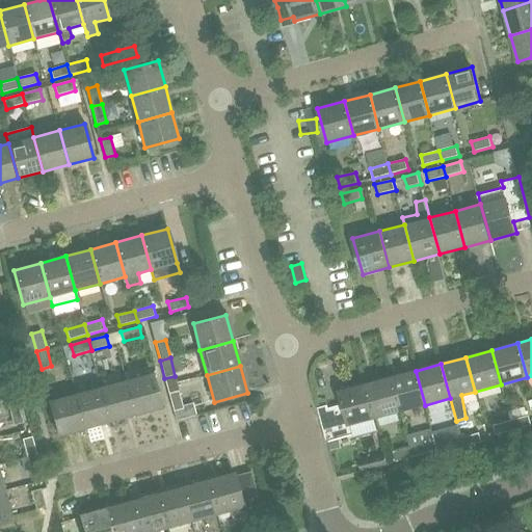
[(391,377),(400,411),(425,405),(416,371),(391,377)]
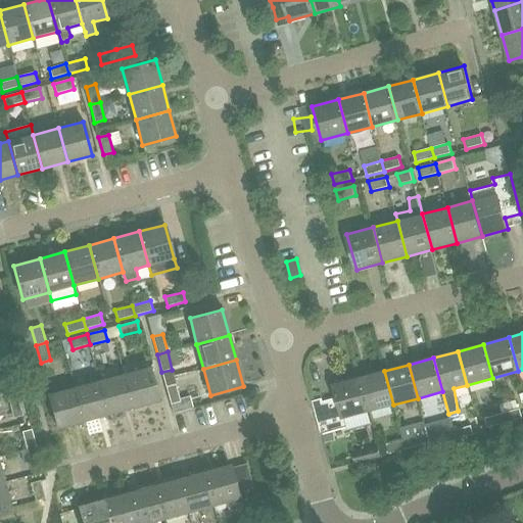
[(125,375),(134,408),(158,400),(150,368),(125,375)]
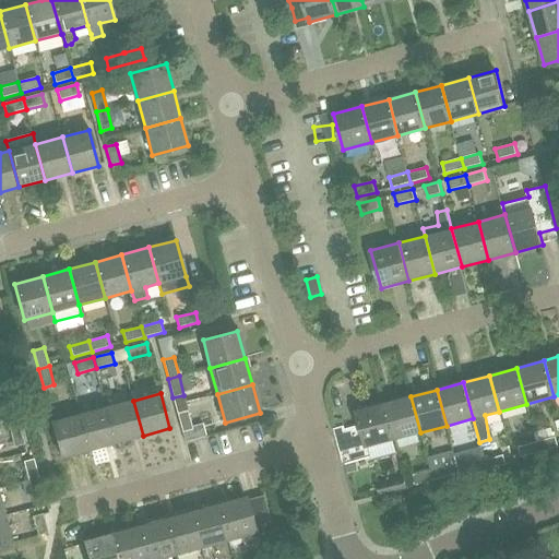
[(384,404),(394,440),(420,432),(411,396),(384,404)]
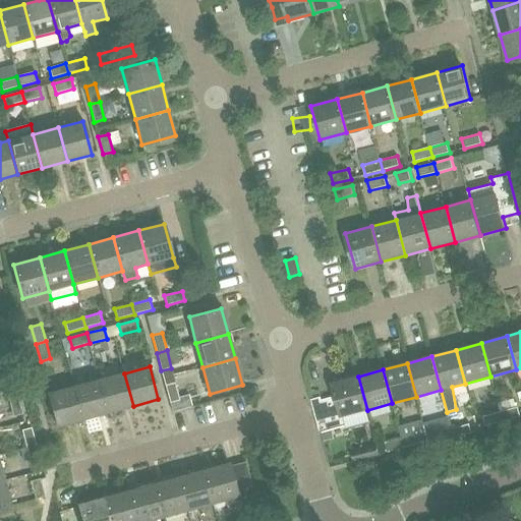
[(133,406),(124,373),(99,380),(108,412),(133,406)]
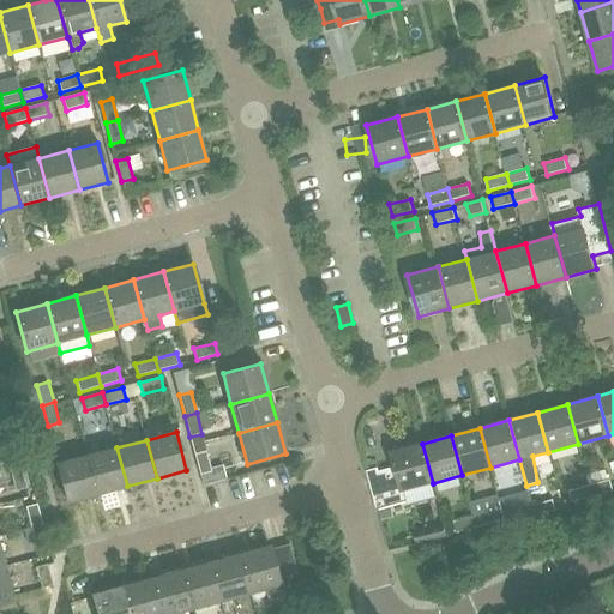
[(433,483),(422,444),(391,451),(402,491),(433,483)]
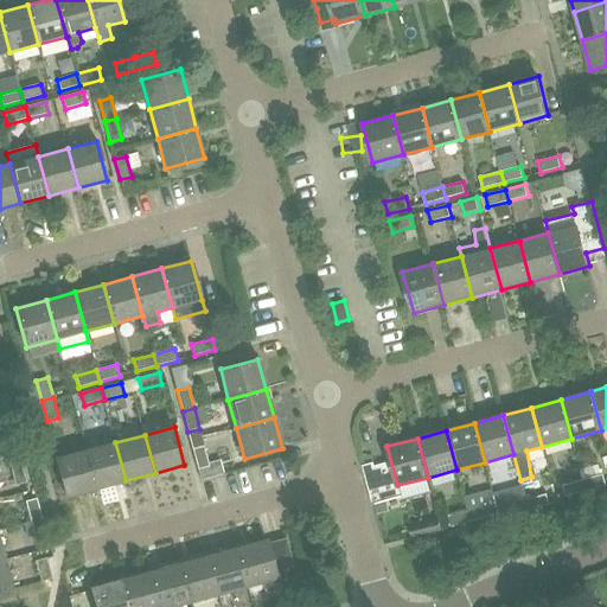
[(126,480),(115,442),(85,451),(96,489),(126,480)]
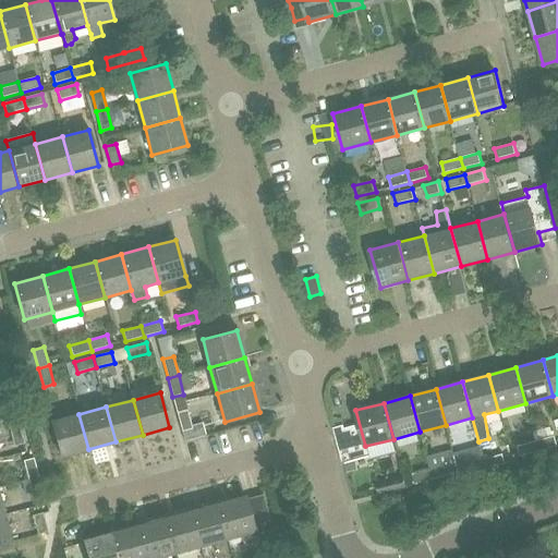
[(187,410),(177,412),(182,432),(193,428),(187,410)]
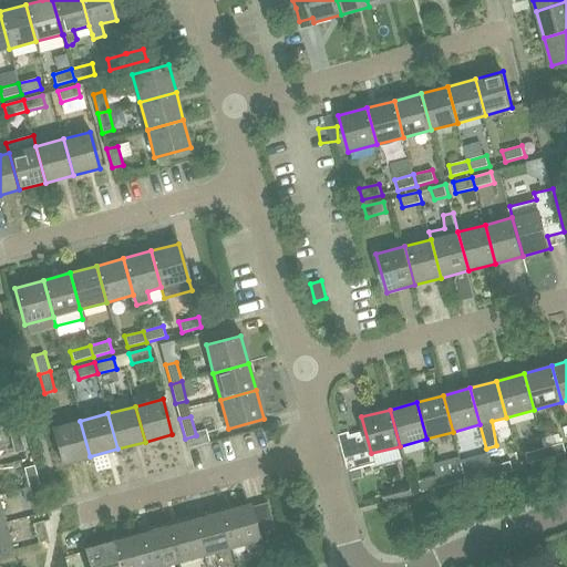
[(90,456),(80,421),(52,429),(62,464),(90,456)]
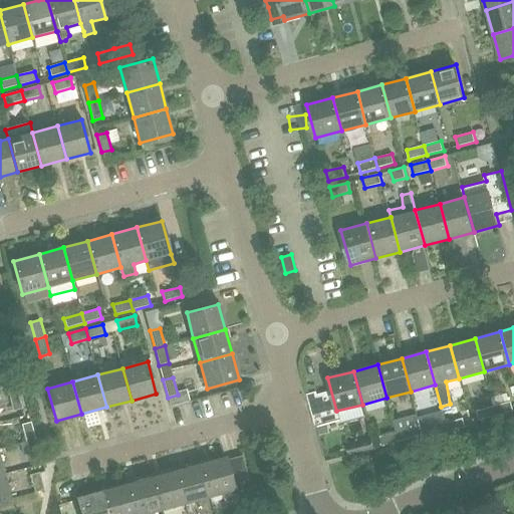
[(23,409),(18,392),(9,394),(13,411),(23,409)]
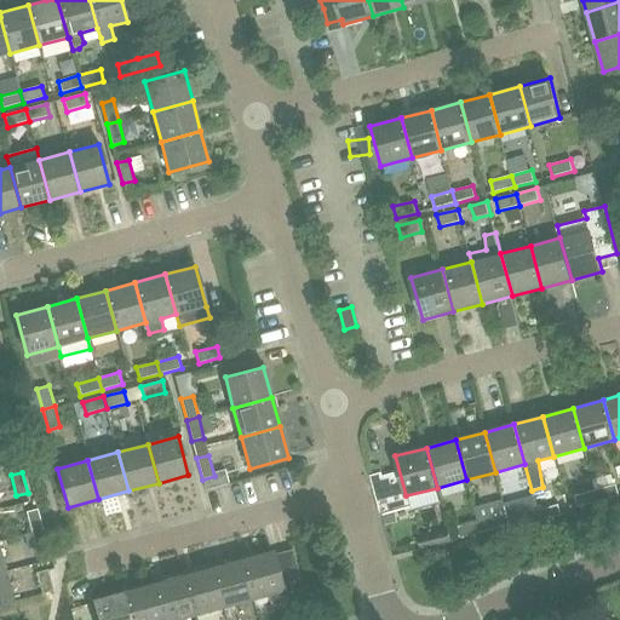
[(596,489),(598,501),(619,497),(616,484),(596,489)]
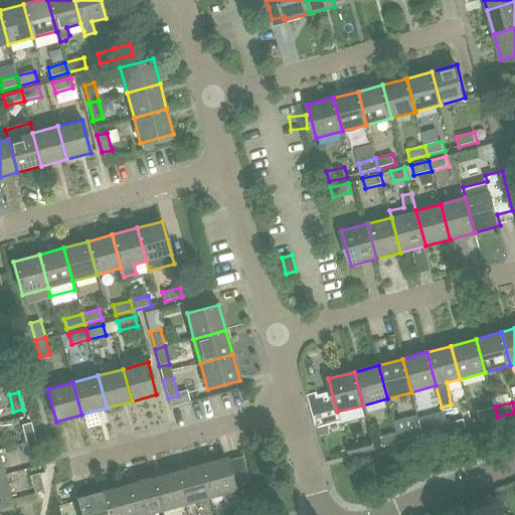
[(497,416),(495,406),(478,411),(480,421),(497,416)]
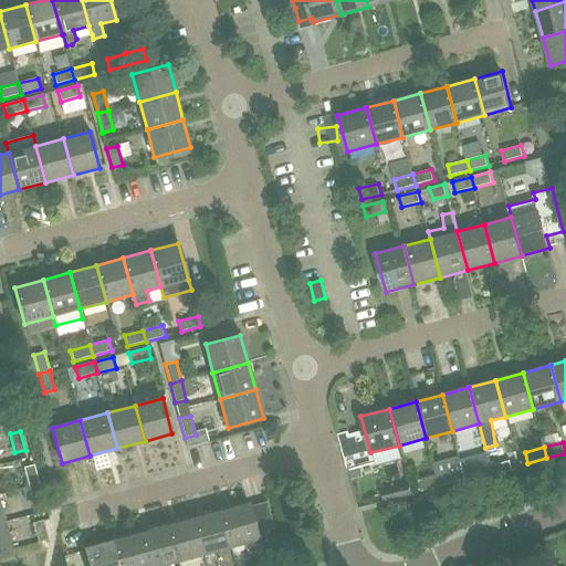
[(490,465),(493,477),(513,471),(511,460),(490,465)]
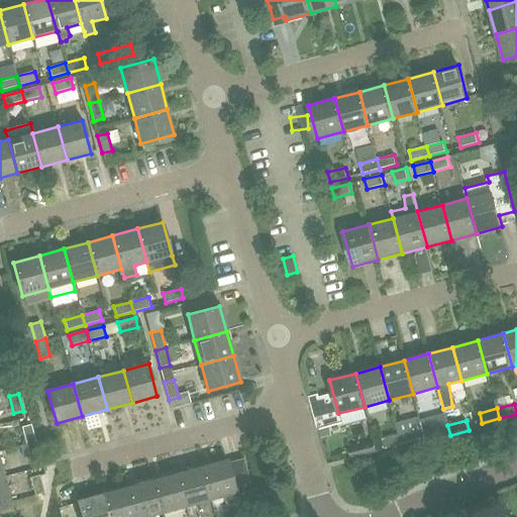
[(26,444),(36,441),(31,424),(22,427),(26,444)]
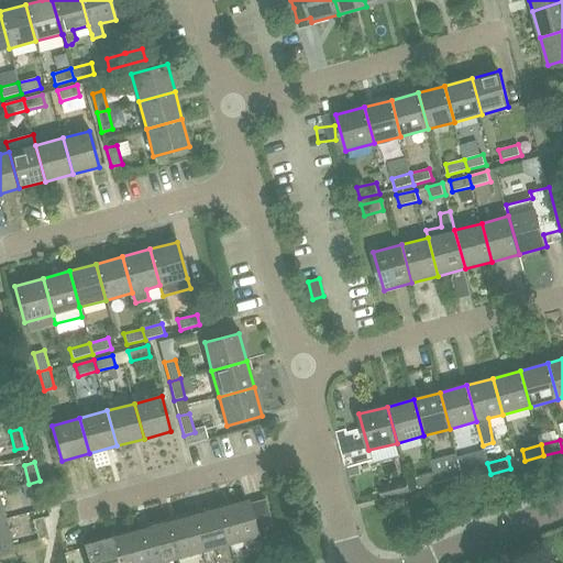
[(490,474),(487,463),(470,468),(473,479),(490,474)]
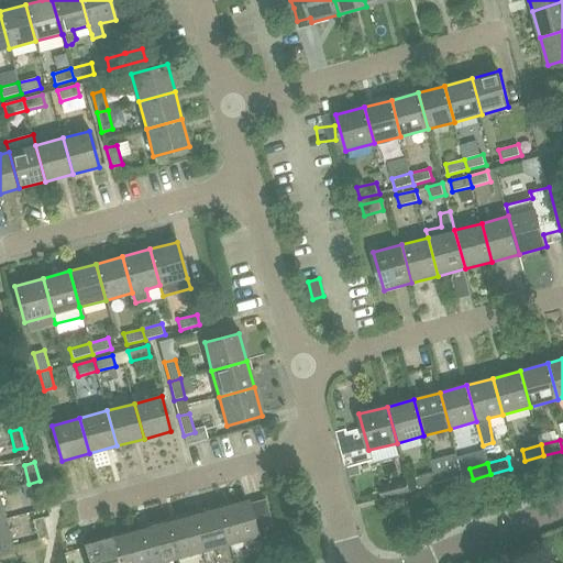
[(433,473),(437,485),(455,479),(453,468),(433,473)]
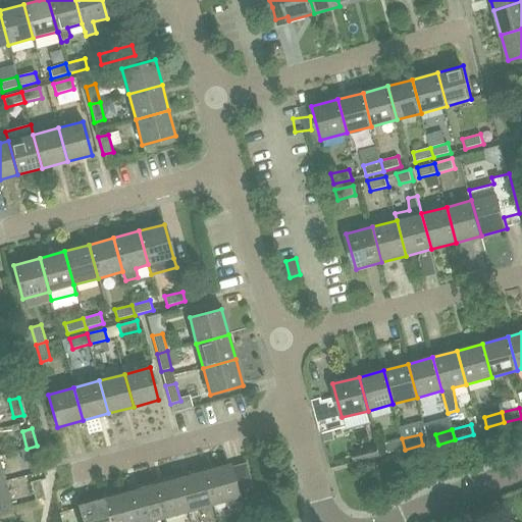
[(405,450),(402,438),(384,444),(387,454),(405,450)]
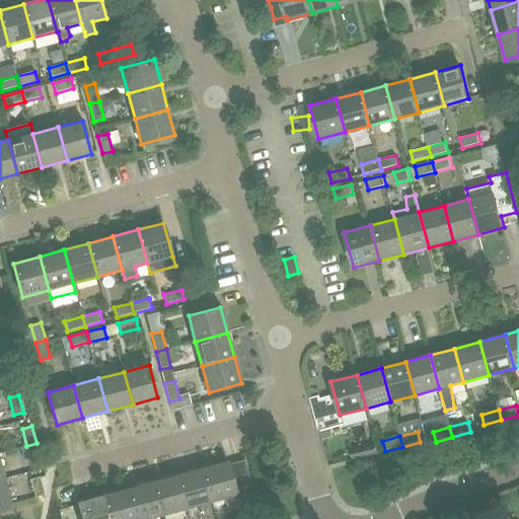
[(36,443),(26,446),(31,463),(41,461),(36,443)]
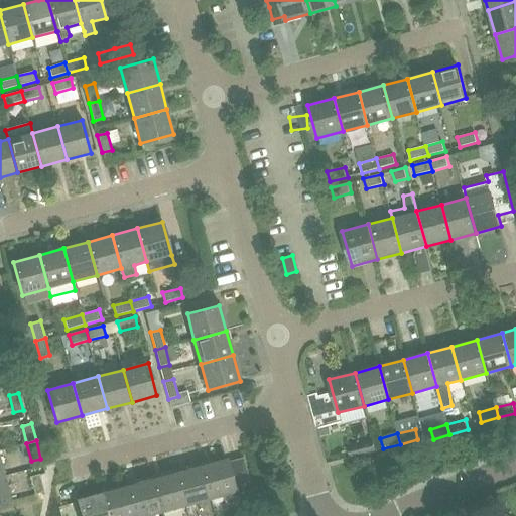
[(348,447),(351,458),(376,450),(374,440),(348,447)]
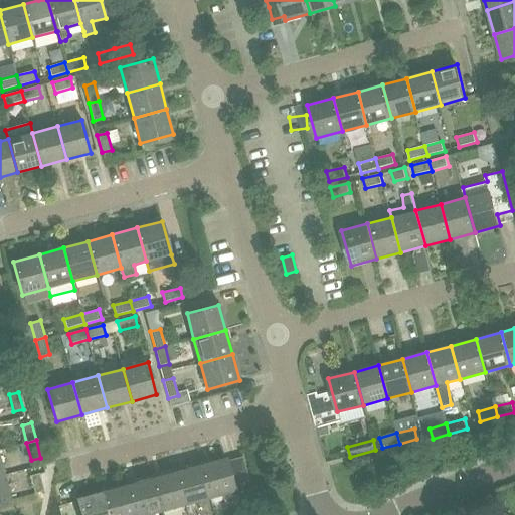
[(200,465),(209,498),(234,491),(233,484),(249,480),(242,456),(226,461),(225,458),(200,465)]
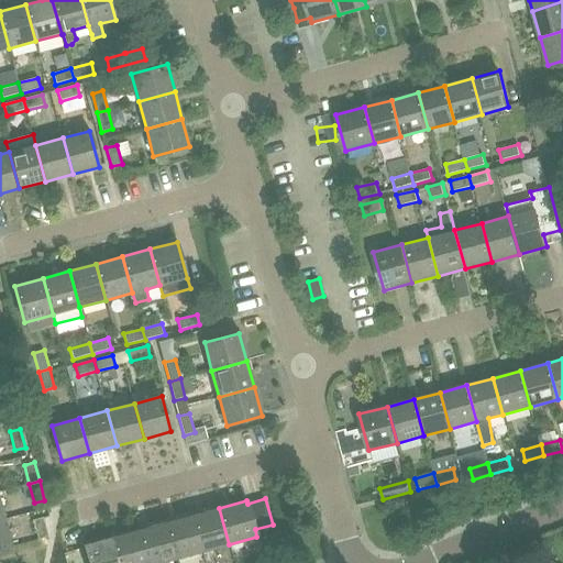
[(192,515),(202,551),(229,544),(219,508),(192,515)]
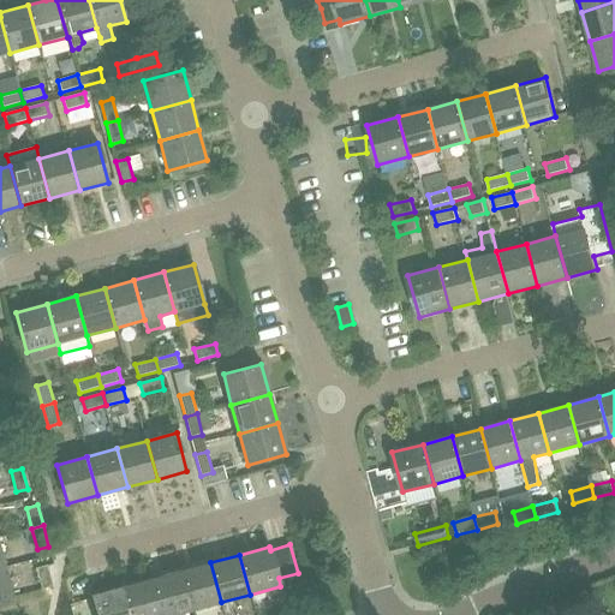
[(181,571),(192,610),(221,602),(210,562),(181,571)]
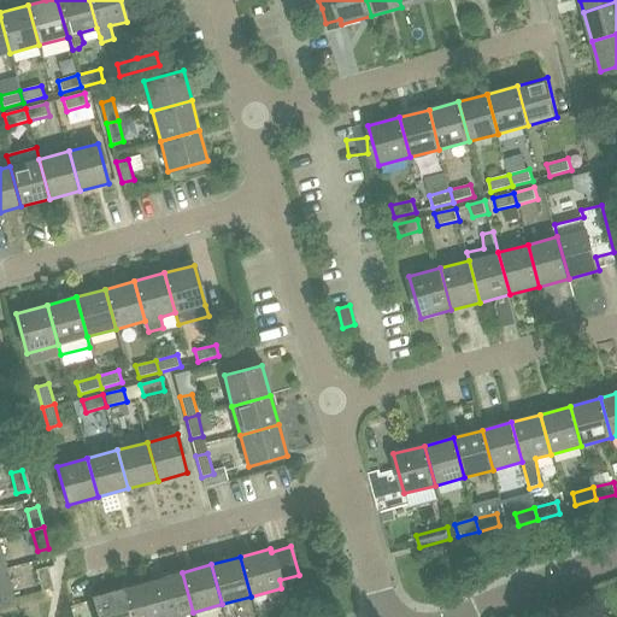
[(48,568),(36,570),(41,589),(53,587),(48,568)]
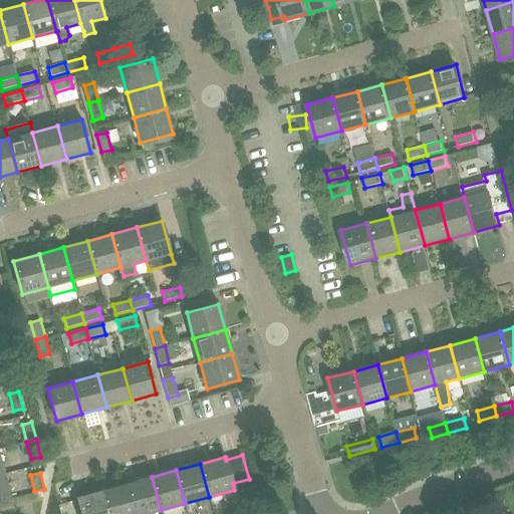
[(0,474),(0,502),(10,500),(3,474),(0,474)]
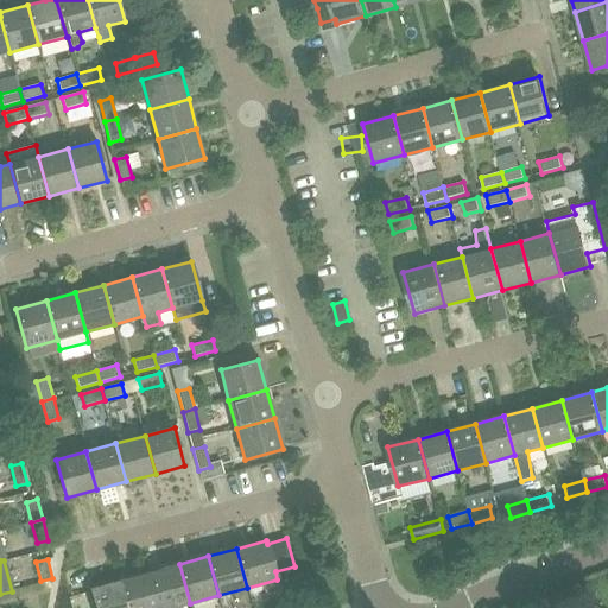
[(171,607),(190,603),(179,564),(150,571),(159,607),(171,607)]
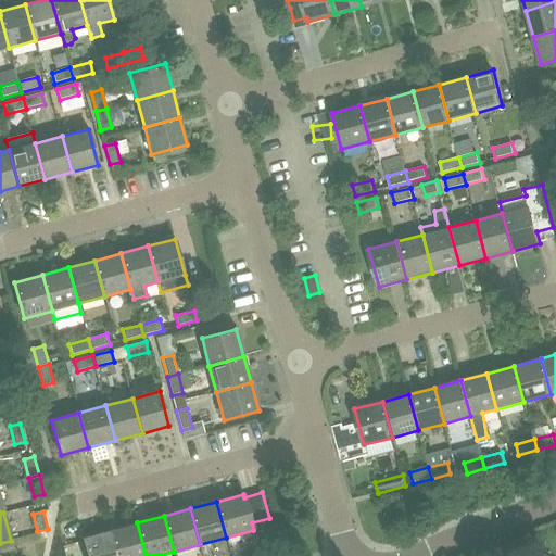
[(146,555),(137,522),(111,530),(117,555),(146,555)]
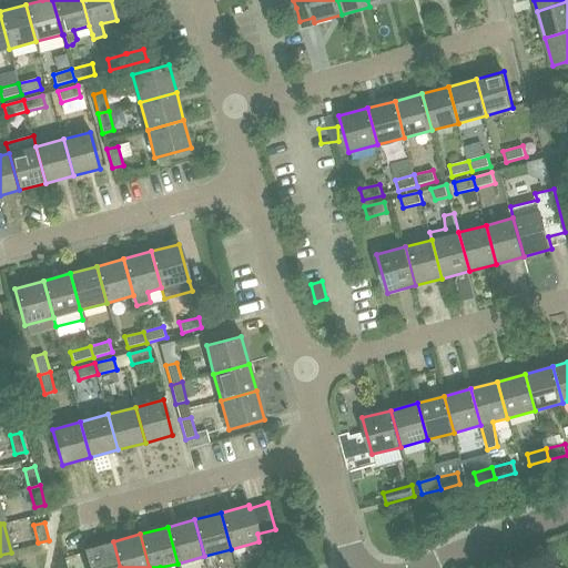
[(120,567),(113,541),(85,549),(90,567),(120,567)]
